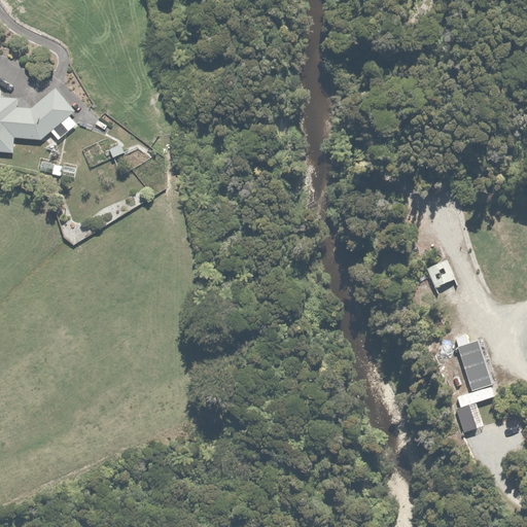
[(56,86),(31,107),(16,106),(18,96),(0,95),(0,149),(13,150),(14,136),(38,137),(74,108),(56,86)]
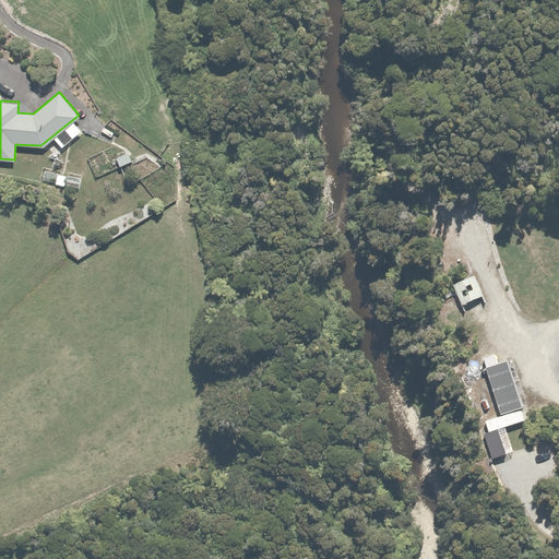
[(66,128),(54,138),(60,147),(73,139),(66,128)]
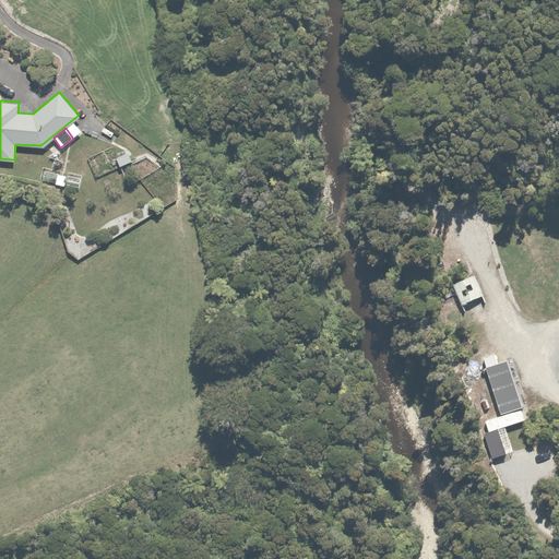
[(104,151),(87,158),(95,176),(111,168),(104,151)]
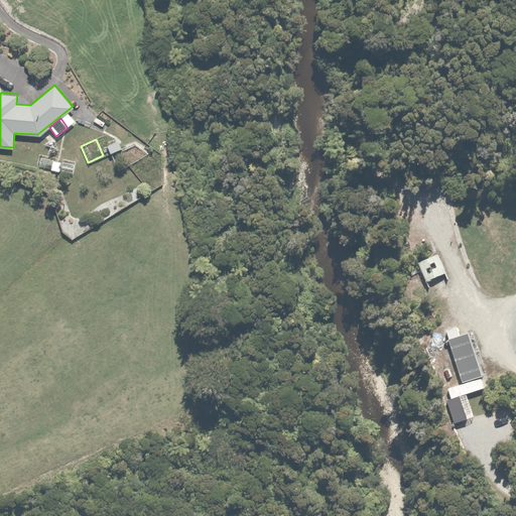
[(39,155),(36,165),(71,173),(73,163),(39,155)]
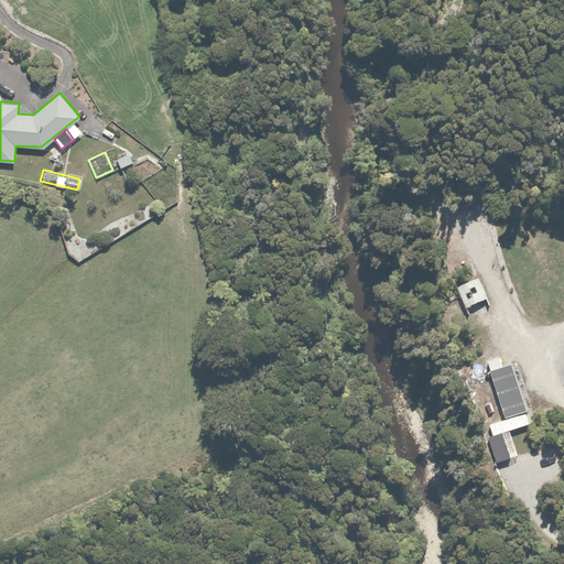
[(510,361),(489,369),(506,416),(527,409),(510,361)]
